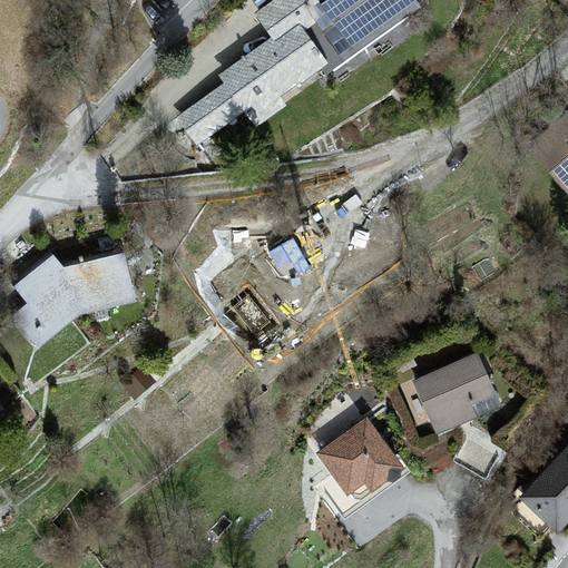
[(228,81),(178,117),(194,138),(243,104),(255,120),(282,101),(276,92),(317,62),(324,70),(417,3),(414,0),(323,0),(317,5),(314,0),(272,0),(255,12),(273,37),(223,74),(228,81)]
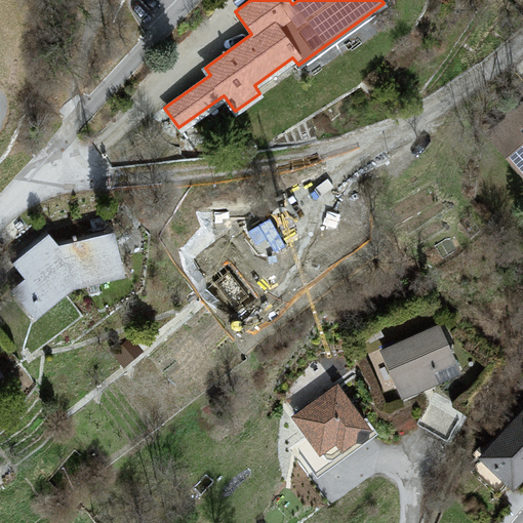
[(522,89),(522,102),(488,132),(522,172),(522,171),(522,89)]
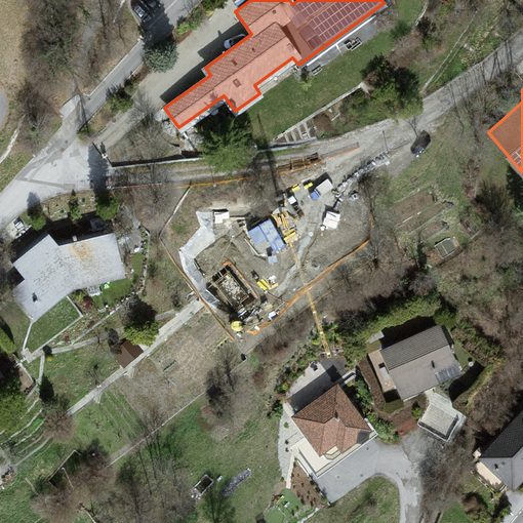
[(46,234),(12,262),(25,278),(10,290),(31,315),(70,286),(121,276),(112,233),(57,246),(46,234)]
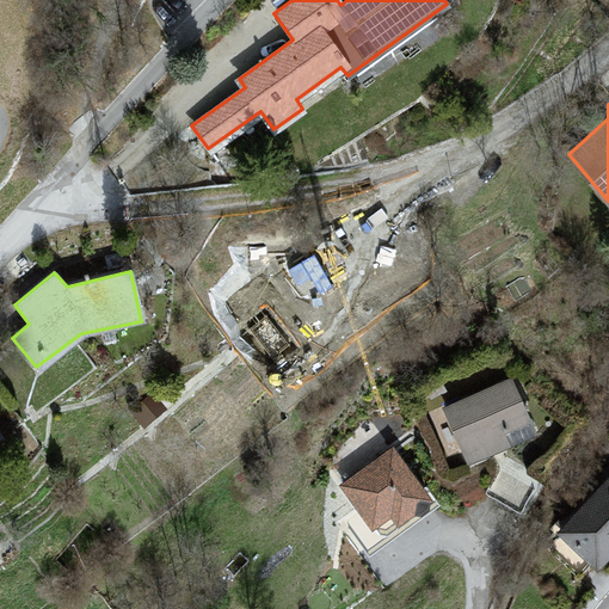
[(511,375),(442,406),(468,462),(536,431),(511,375)]
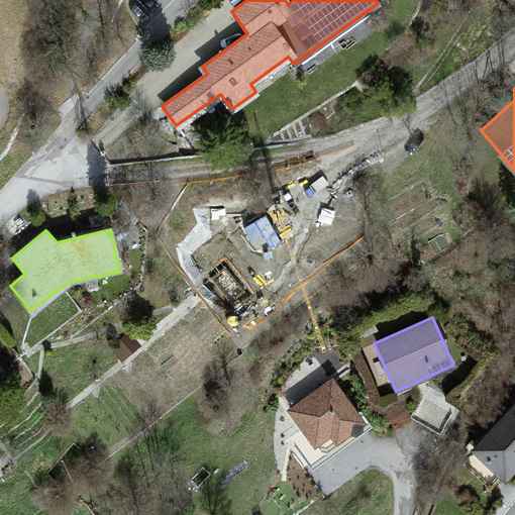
[(330,376),(285,409),(313,448),(316,445),(321,452),(364,421),(330,376)]
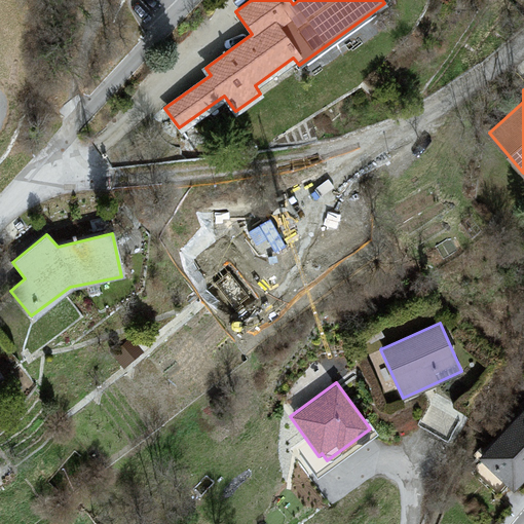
[(523,411),(482,458),(513,487),(523,475),(523,411)]
